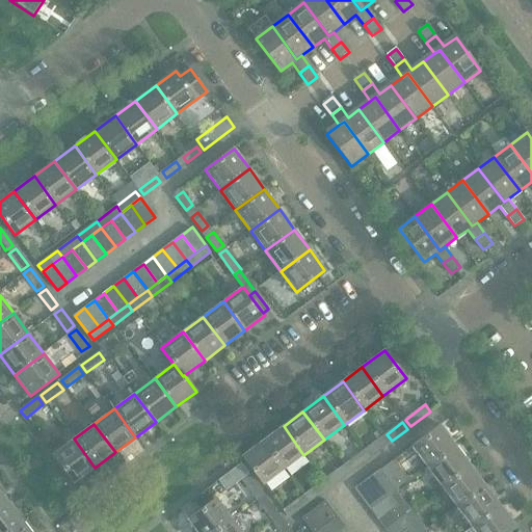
[(427,467),(455,446),(440,425),(411,447),(427,467)]
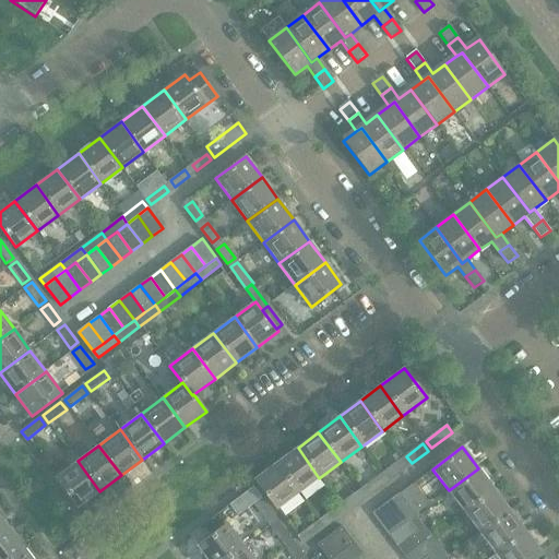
[(319,478),(298,448),(276,464),(299,494),(319,478)]
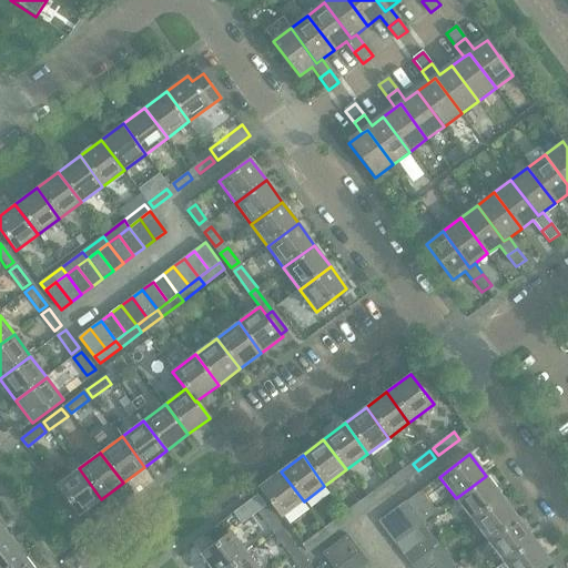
[(101,499),(79,468),(73,463),(66,468),(70,475),(57,485),(80,516),(101,499)]
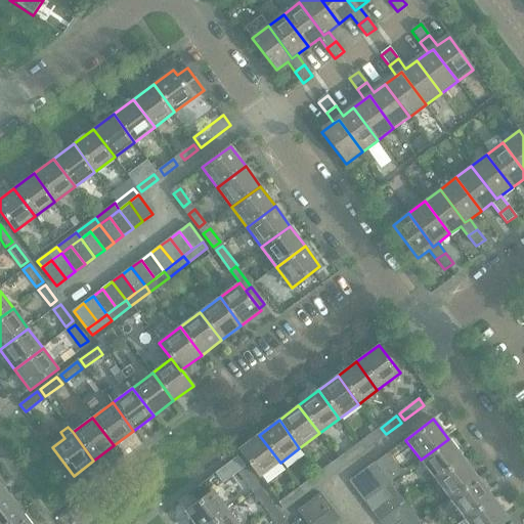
[(366,448),(382,437),(378,430),(361,441),(366,448)]
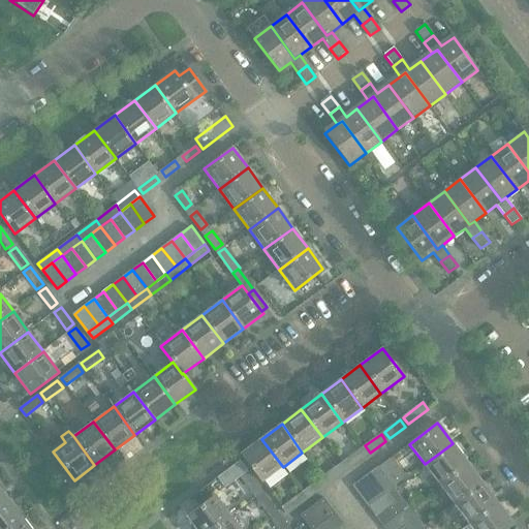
[(283,467),(261,439),(242,454),(262,483),(283,467)]
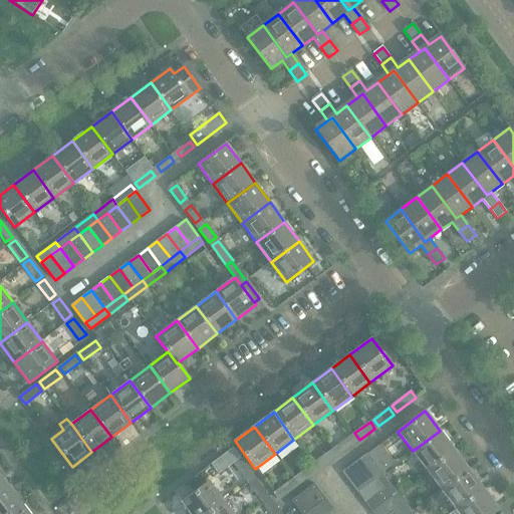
[(427,470),(454,449),(440,431),(413,451),(427,470)]
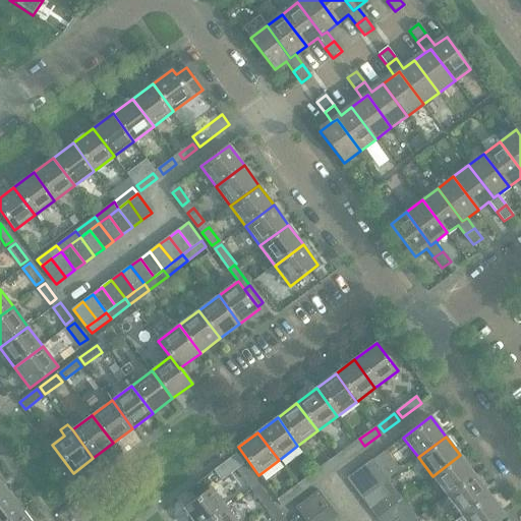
[(345,461),(361,448),(356,442),(340,454),(345,461)]
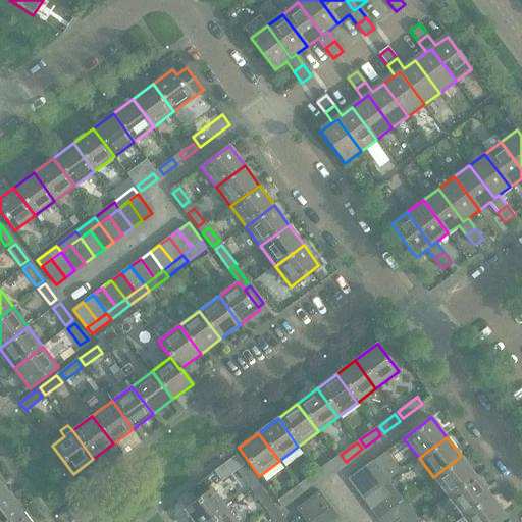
[(448,498),(475,476),(461,456),(433,477),(448,498)]
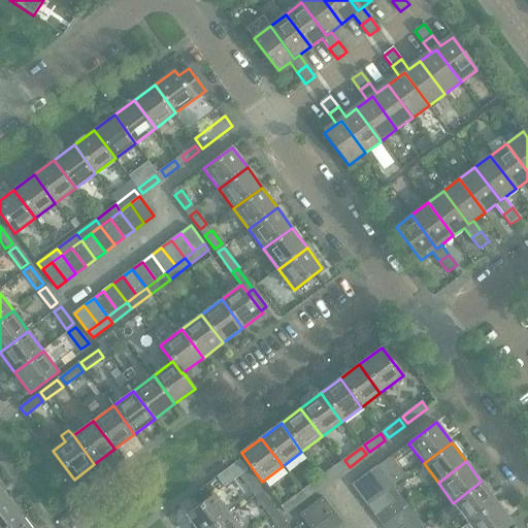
[(329,483),(347,469),(341,463),(324,475),(329,483)]
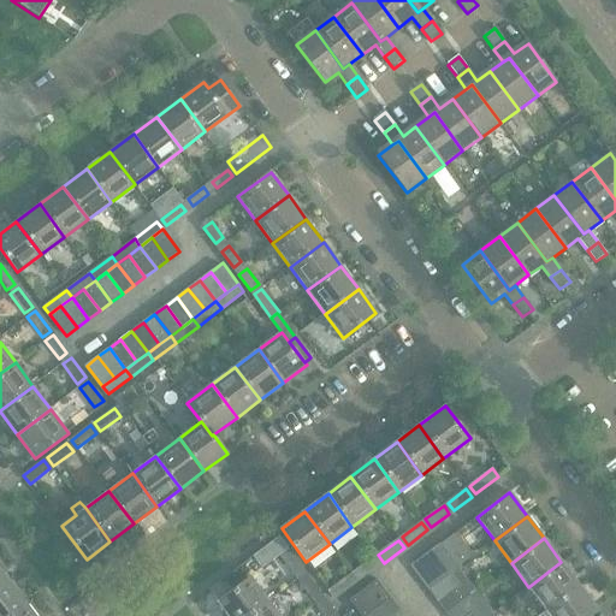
[(456,568),(448,556),(439,545),(432,550),(442,561),(450,573),(456,568)]
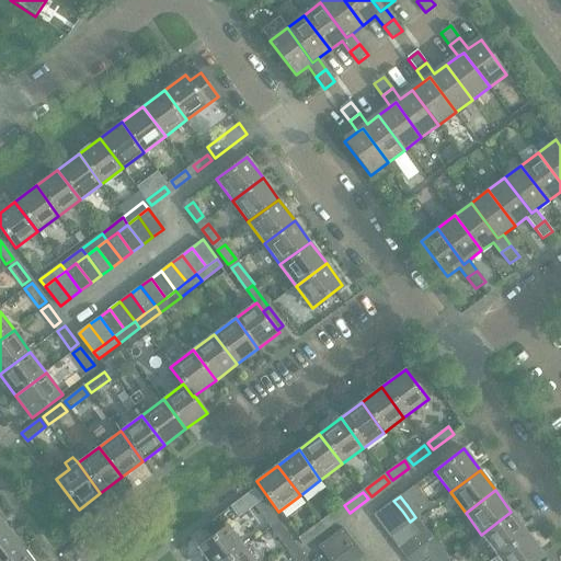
[(276,518),(262,500),(254,506),(267,524),(276,518)]
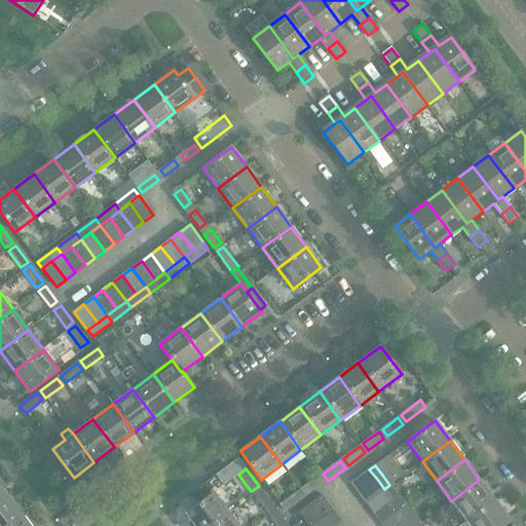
[(358,493),(377,479),(369,470),(350,483),(358,493)]
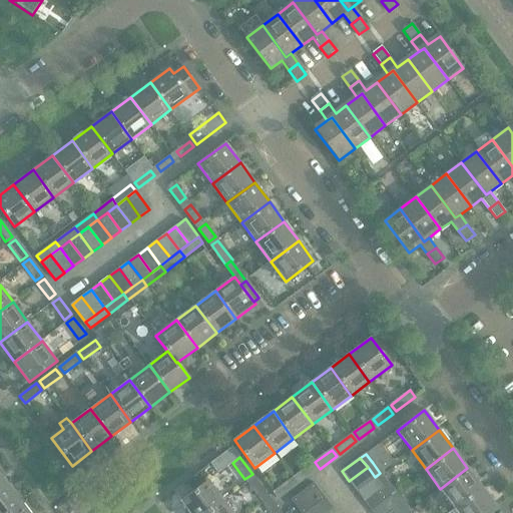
[(301,483),(317,471),(312,464),(296,476),(301,483)]
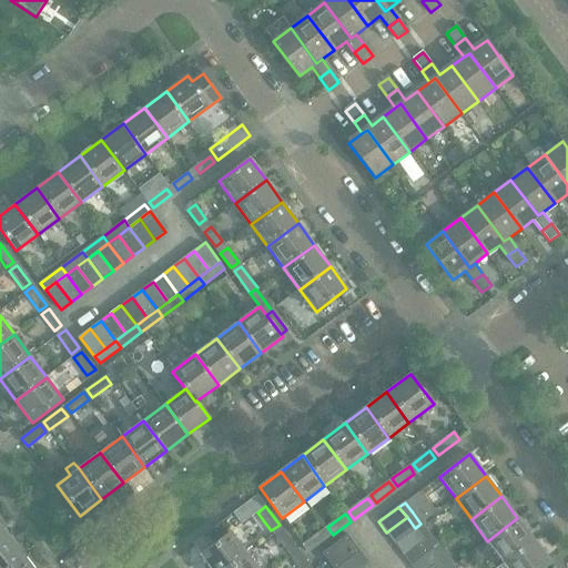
[(395,544),(415,528),(407,517),(386,533),(395,544)]
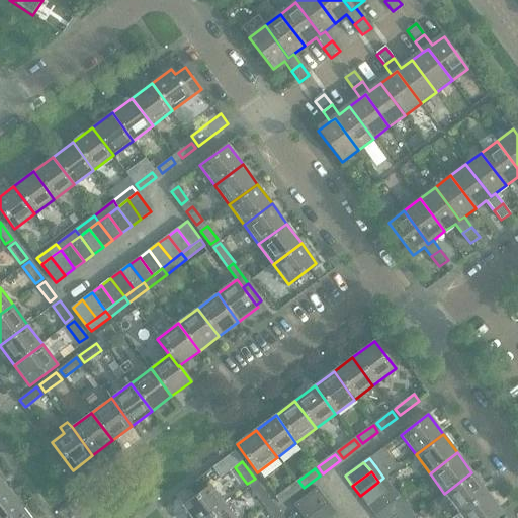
[(459,513),(487,492),(471,472),(444,494),(459,513)]
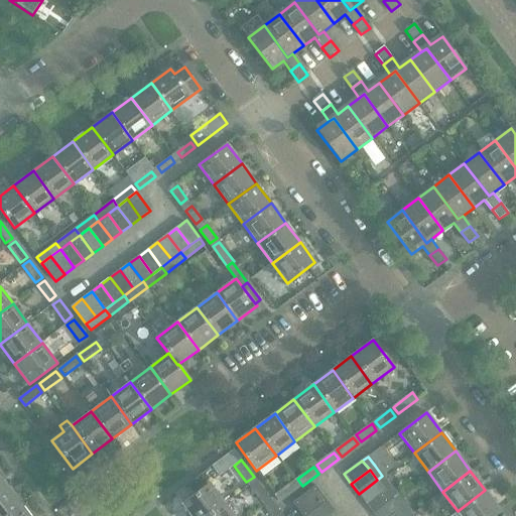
[(397,495),(390,486),(382,476),(377,480),(384,490),(392,499),(397,495)]
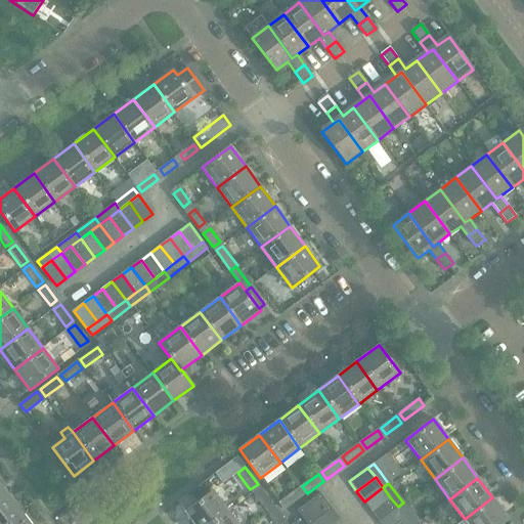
[(272,505),(260,487),(253,493),(265,510),(272,505)]
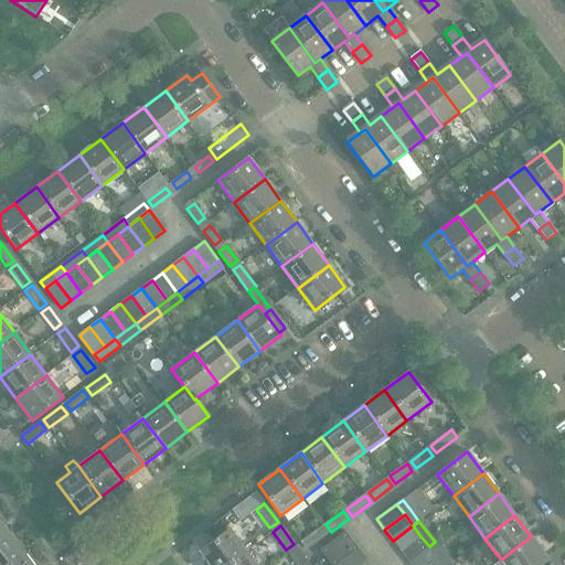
[(401,552),(420,536),(413,525),(393,541),(401,552)]
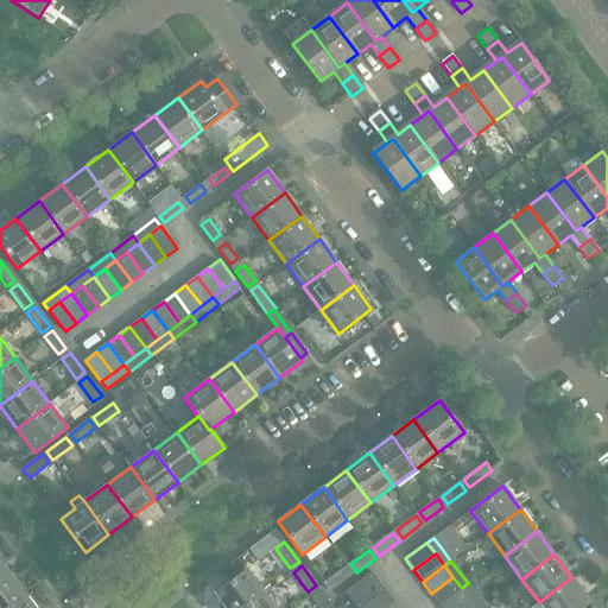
[(334,589),(353,575),(347,567),(328,581),(334,589)]
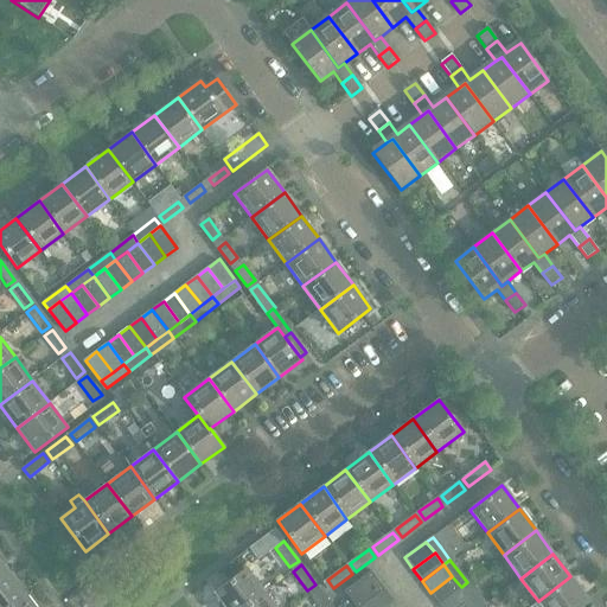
[(223,606),(244,606),(263,593),(247,569),(213,594),(223,606)]
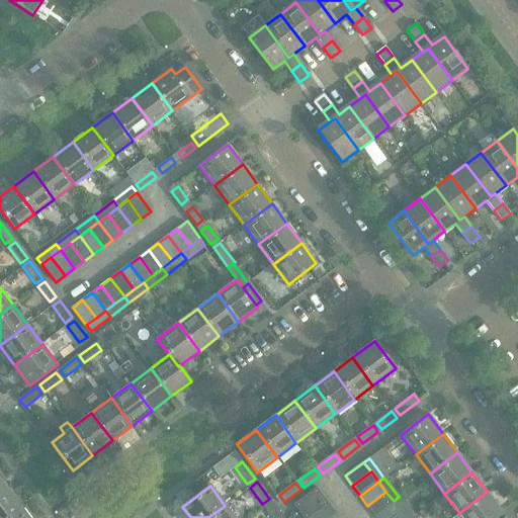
[(304,517),(307,517),(328,503),(329,502),(317,487),(293,504),(304,517)]
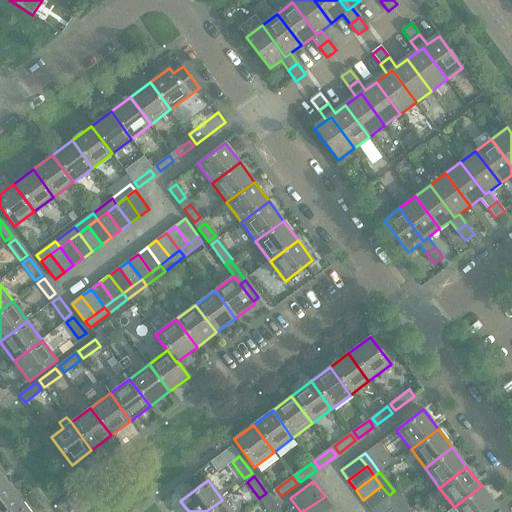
[(0,511),(8,511),(21,503),(7,483),(0,488),(0,511)]
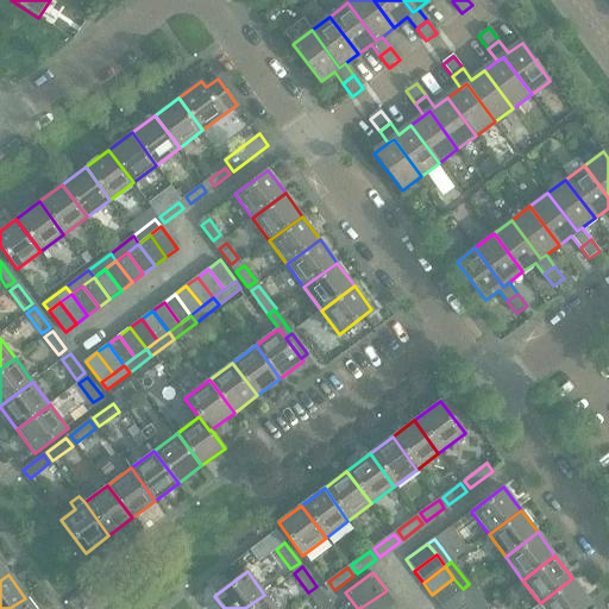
[(440,606),(463,589),(453,578),(432,595),(440,606)]
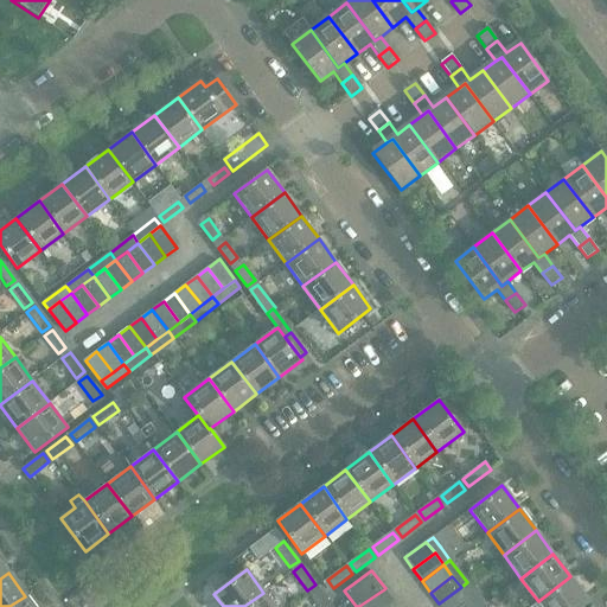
[(542,606),(577,606),(588,600),(570,576),(538,601),(542,606)]
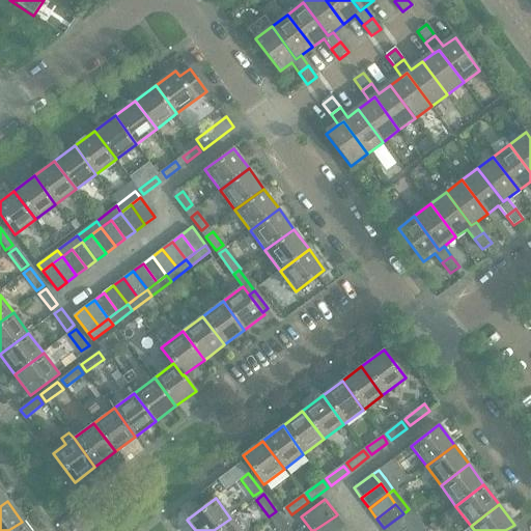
[(421,530),(424,530),(416,520),(409,509),(403,513),(411,524),(416,530),(421,530)]
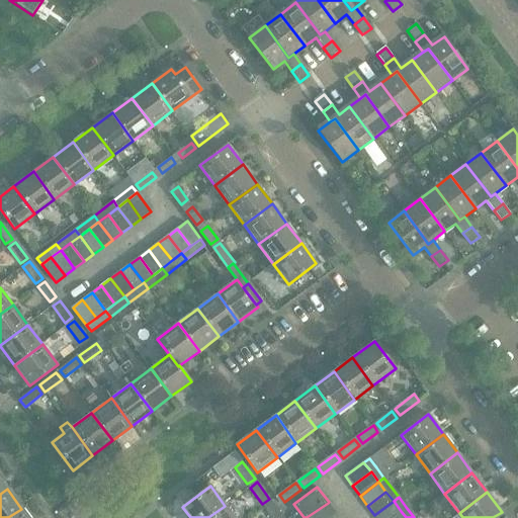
[(376,517),(391,517),(401,511),(394,501),(374,515),(376,517)]
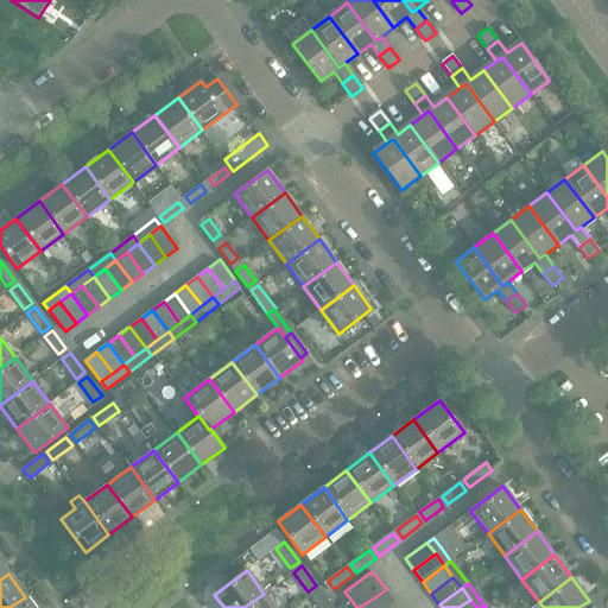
[(333,607),(334,607),(320,589),(310,595),(320,607),(333,607)]
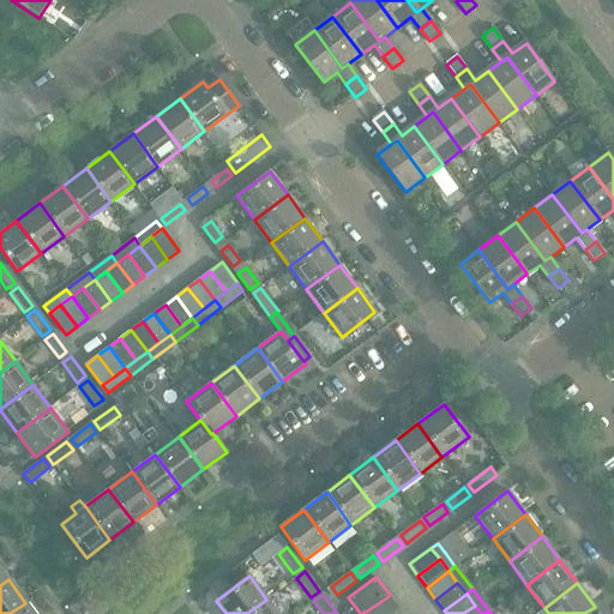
[(391,613),(399,609),(390,597),(367,613),(391,613)]
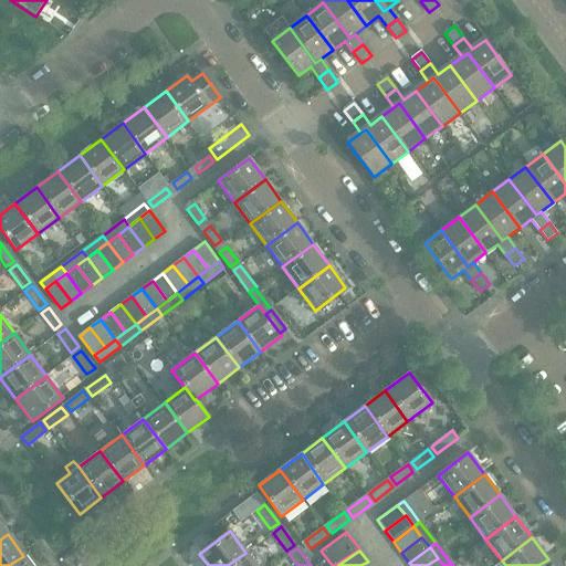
[(255,565),(245,553),(228,565),(255,565)]
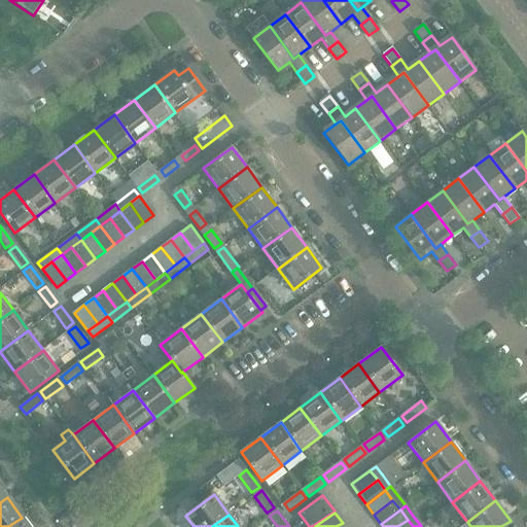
[(28,526),(22,518),(8,526),(28,526)]
